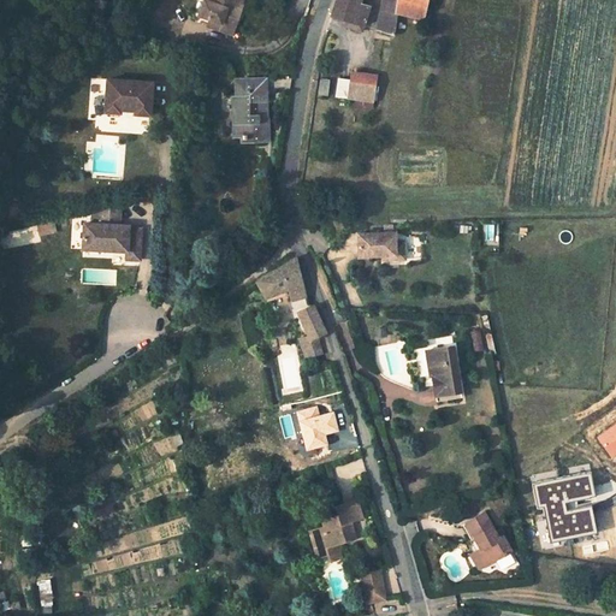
[(205,1),(200,16),(211,19),(235,29),(243,7),(242,6),(243,0),(212,0),(211,3),(205,1)]
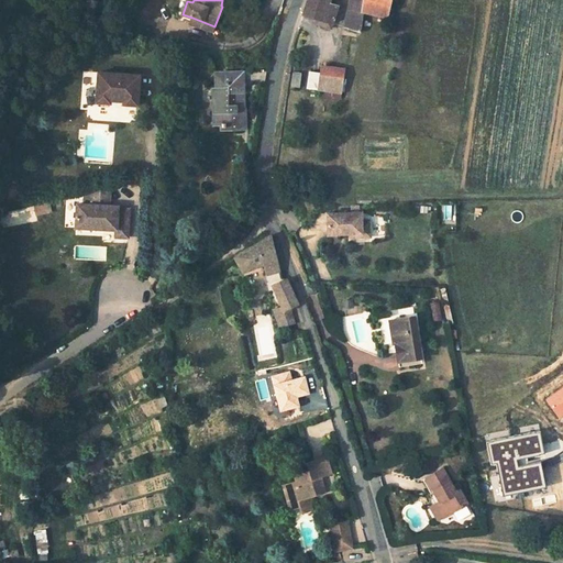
[(386,17),(389,0),(306,0),(301,15),(322,21),(328,0),(351,0),(344,28),(359,32),(362,12),(386,17)]
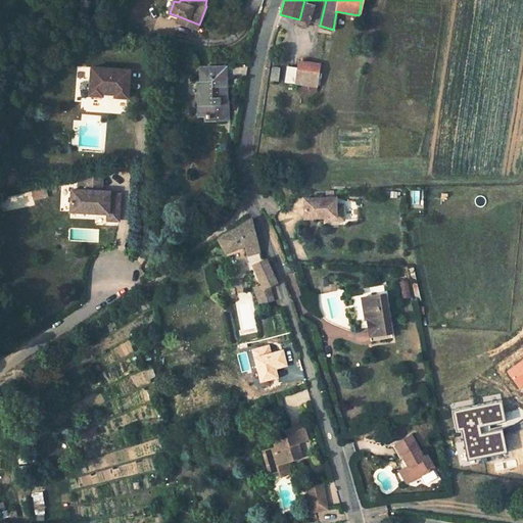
[(197,30),(199,25),(179,16),(177,22),(197,30)]
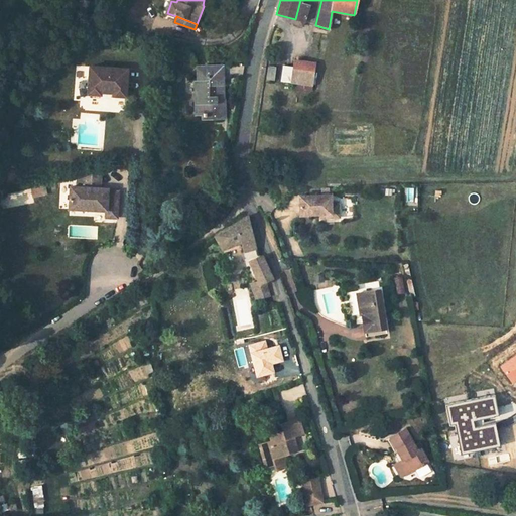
[(280,81),(311,85),(315,65),(293,60),(292,67),(282,66),(280,81)]
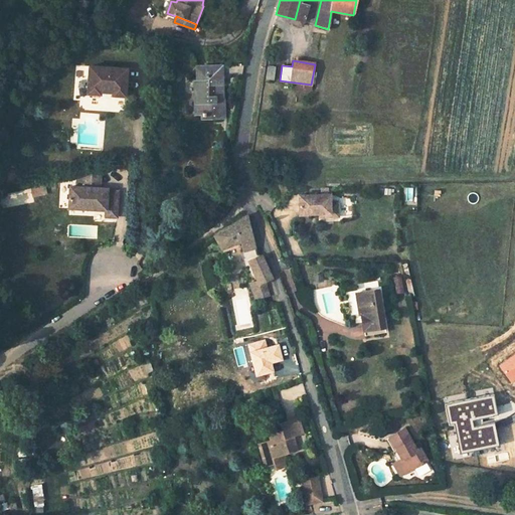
[(209,119),(221,119),(221,65),(198,64),(198,78),(195,78),(195,114),(209,114),(209,119)]
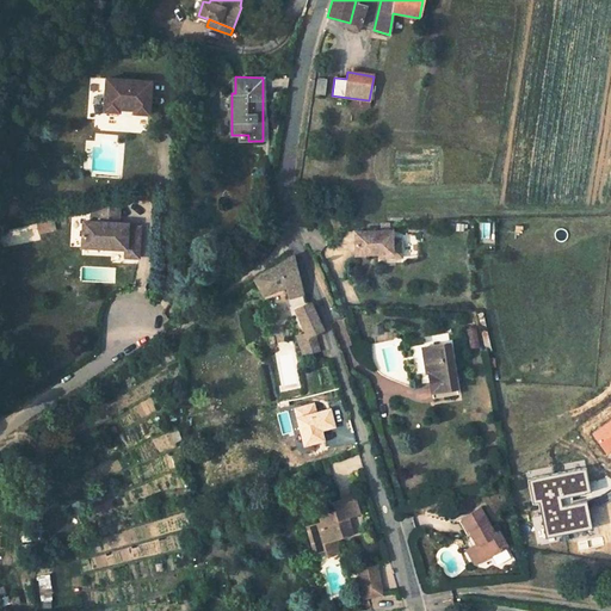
[(106,78),(104,111),(119,111),(119,104),(135,105),(135,110),(149,111),(150,81),(106,78)]
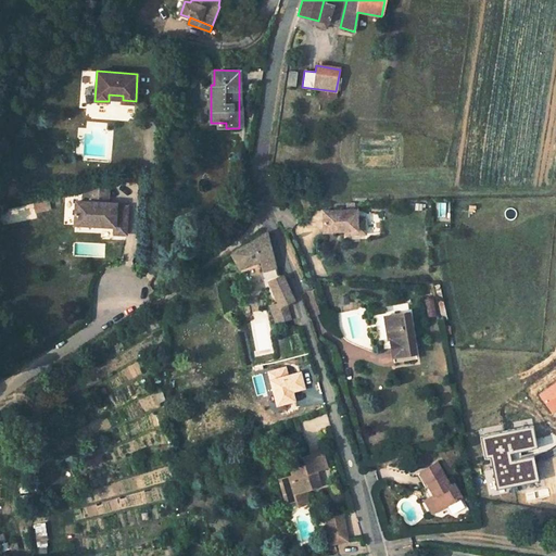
[(108,203),(109,181),(84,187),(85,202),(108,203)]
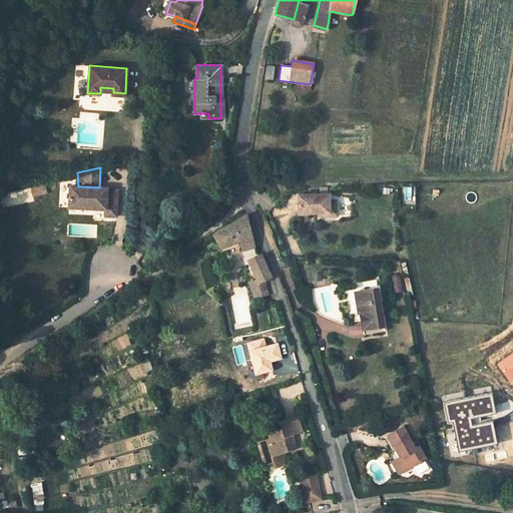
[(33,183),(34,191),(44,189),(42,181),(33,183)]
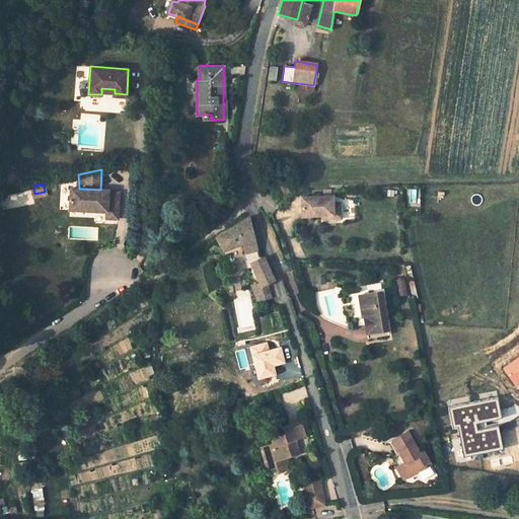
[(71,188),(70,209),(107,211),(107,208),(118,208),(119,193),(108,192),(108,190),(100,190),(79,189),(71,188)]
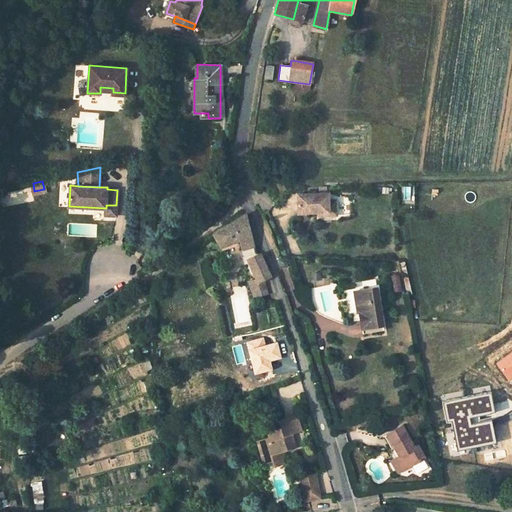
[(327,200),(326,192),(292,194),(293,217),(337,215),(336,199),(327,200)]
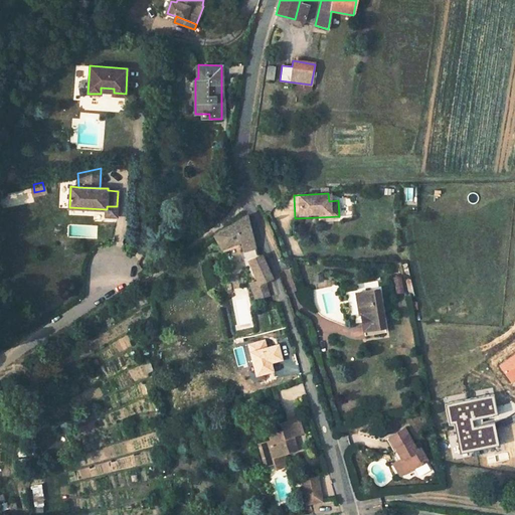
[(107,206),(107,209),(106,216),(117,217),(117,206),(107,206)]
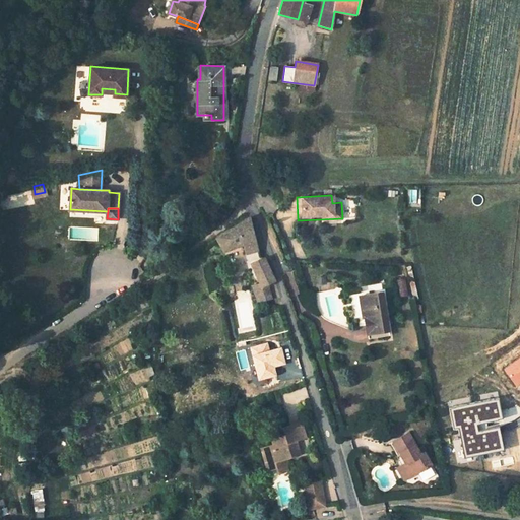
[(243,245),(246,253),(258,249),(250,217),(216,237),(223,252),(243,245)]
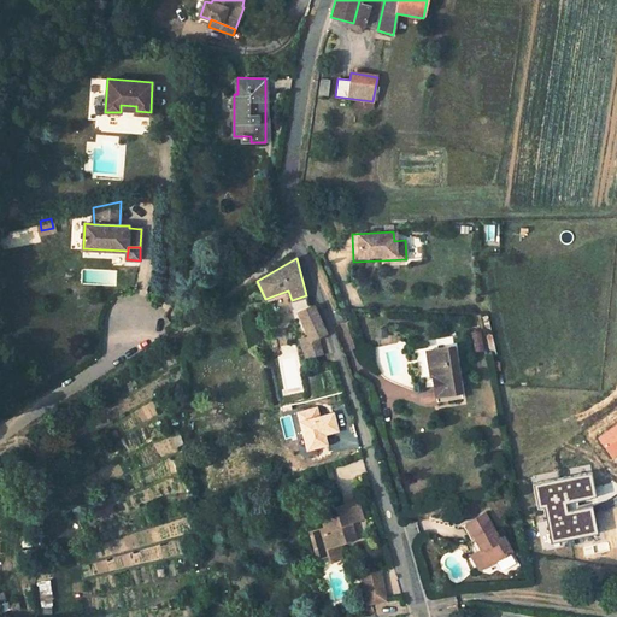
[(299,342),(305,358),(321,352),(316,338),(324,334),(313,307),(298,315),(309,339),(299,342)]
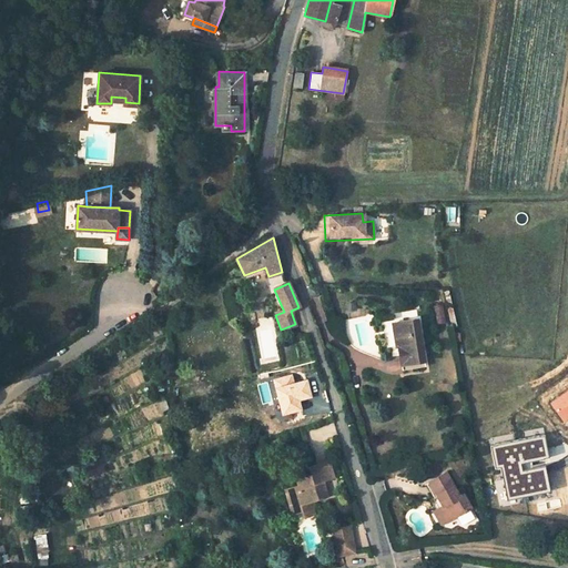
[(408,369),(427,367),(419,320),(394,323),(398,347),(405,346),(408,369)]
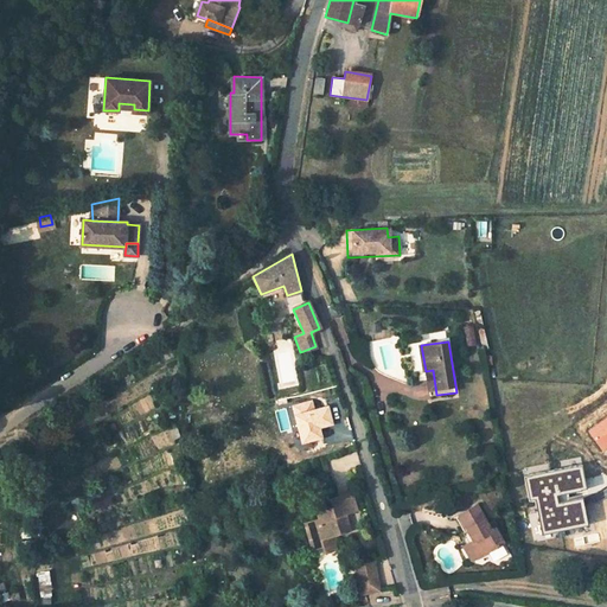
[(606,419),(588,432),(604,452),(606,449),(606,419)]
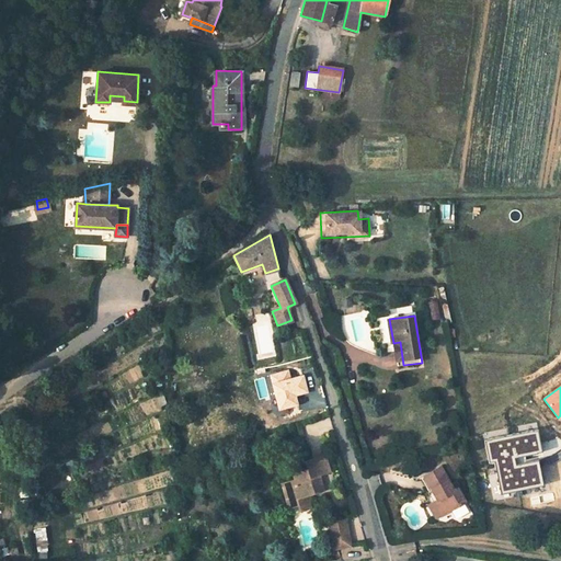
[(514,456),(541,450),(538,431),(484,441),(489,464),(494,462),(501,495),(546,487),(540,460),(516,465),(514,456)]
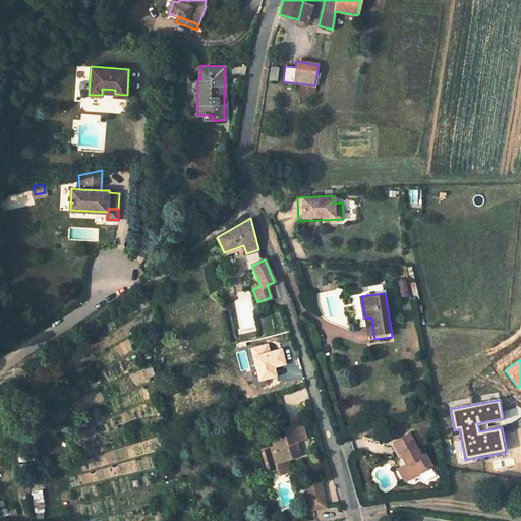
[(246,405),(249,413),(259,410),(256,402),(246,405)]
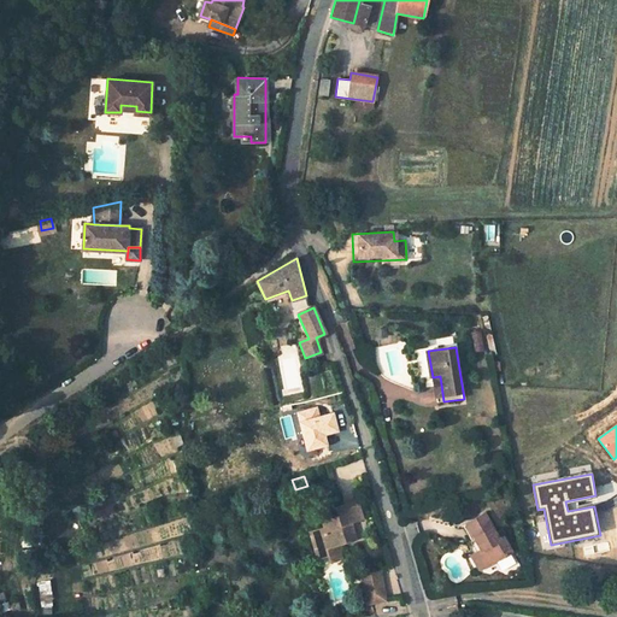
[(324,541),(327,550),(356,541),(352,529),(347,530),(346,526),(351,524),(363,521),(357,501),(335,507),(339,516),(328,518),(329,522),(322,524),(323,528),(310,532),(313,545),(324,541)]
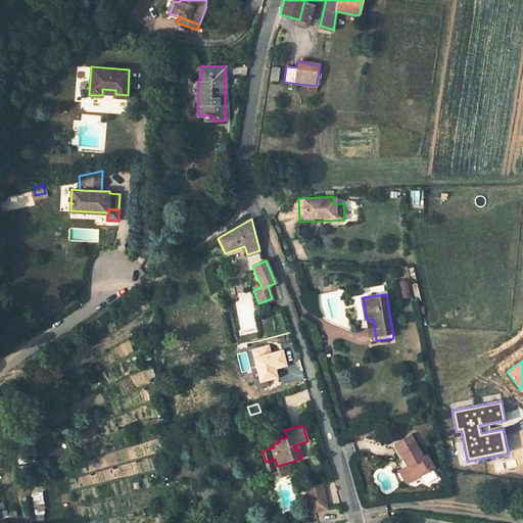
[(405,459),(409,467),(403,470),(410,482),(434,470),(427,458),(423,460),(420,453),(412,437),(397,445),(405,459)]
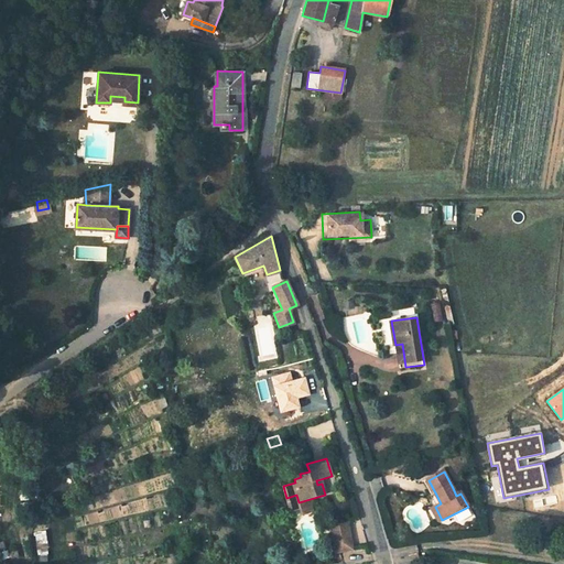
[(424,483),(432,498),(436,495),(429,480),(424,483)]
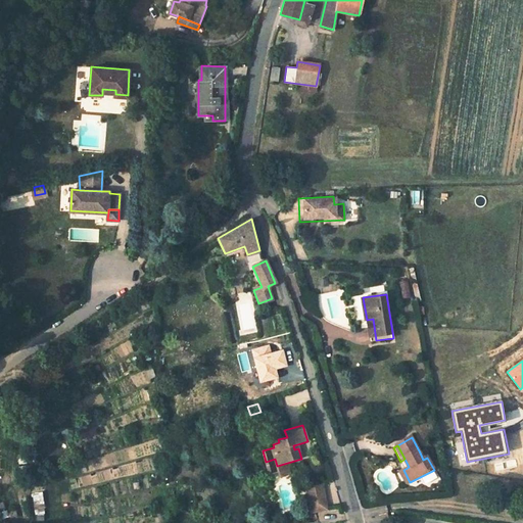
[(399,472),(406,484),(410,482),(403,470),(399,472)]
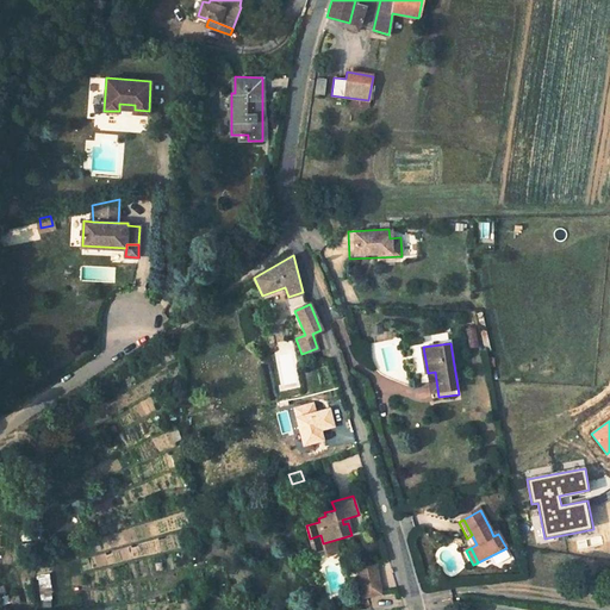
[(355,564),(358,596),(379,593),(377,562),(355,564)]
